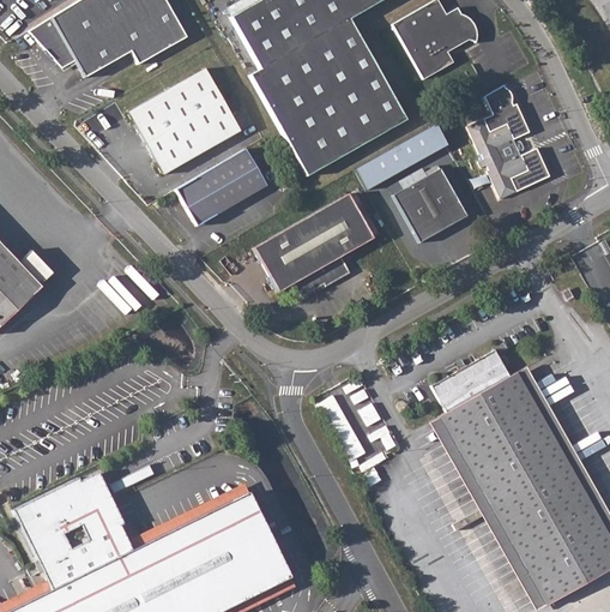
[(36,28),(31,31),(64,69),(77,60),(86,78),(132,52),(139,65),(187,37),(165,0),(79,0),(68,6),(36,28)]
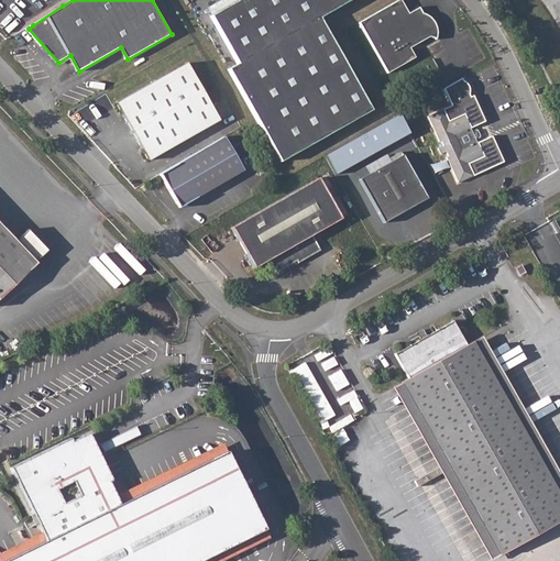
[(231,70),(245,95),(268,80),(335,41),(321,19),(352,0),(242,0),(213,18),(241,64),(231,70)]
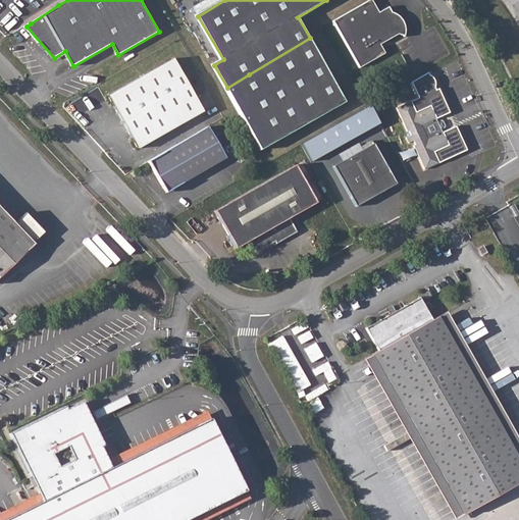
[(368,0),(361,4),(334,20),(335,21),(370,0),(368,0)]
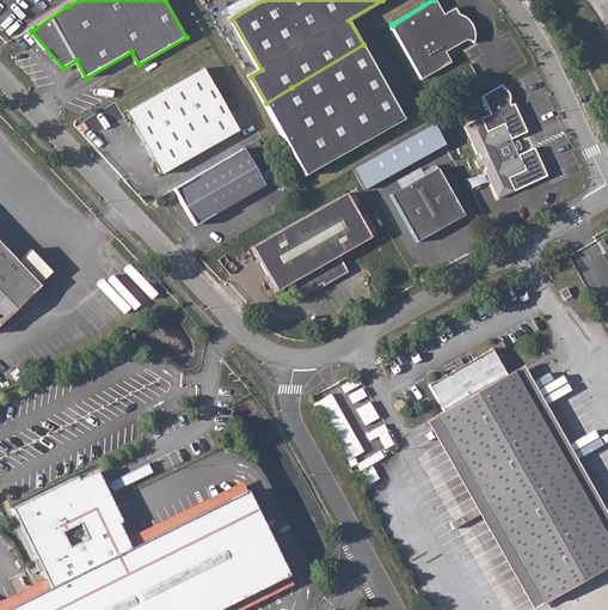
[(434,0),(393,25),(424,78),(433,73),(454,61),(448,50),(468,38),(477,41),(478,37),(478,34),(478,30),(477,26),(474,22),(472,19),(470,16),(462,13),(458,6),(447,12),(438,0),(434,0)]
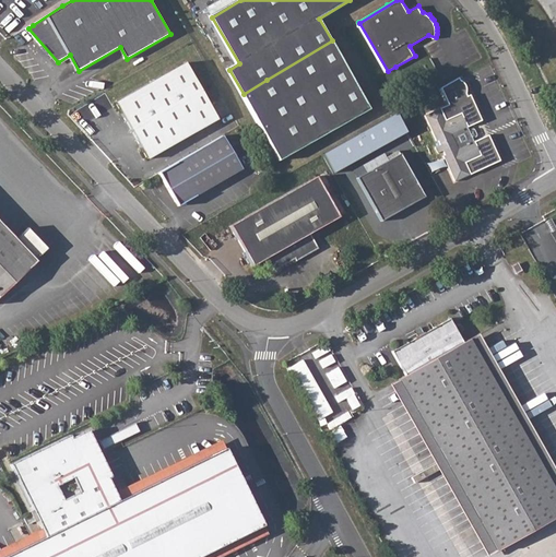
[(267,80),(244,94),(284,161),(373,108),(332,40),(267,80)]
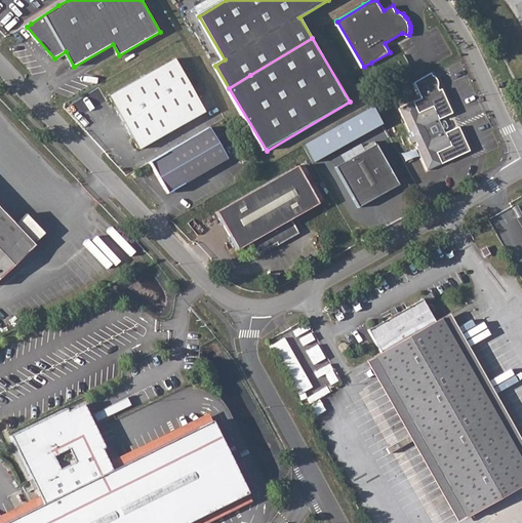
[(206,111),(175,58),(110,95),(141,149),(206,111)]
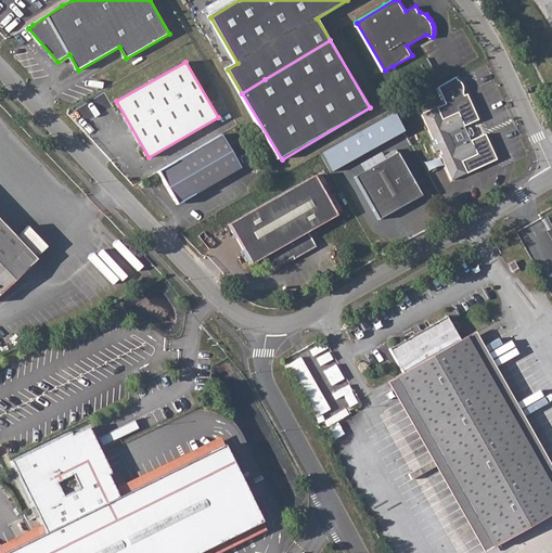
[(447,102),(424,113),(436,140),(438,139),(439,142),(435,144),(438,151),(443,149),(445,153),(443,154),(454,178),(499,157),(486,131),(472,138),(471,134),(474,133),(475,131),(473,127),(471,126),(466,127),(465,124),(479,117),(467,92),(464,93),(463,91),(463,87),(462,84),(459,79),(457,78),(456,75),(439,85),(447,102)]
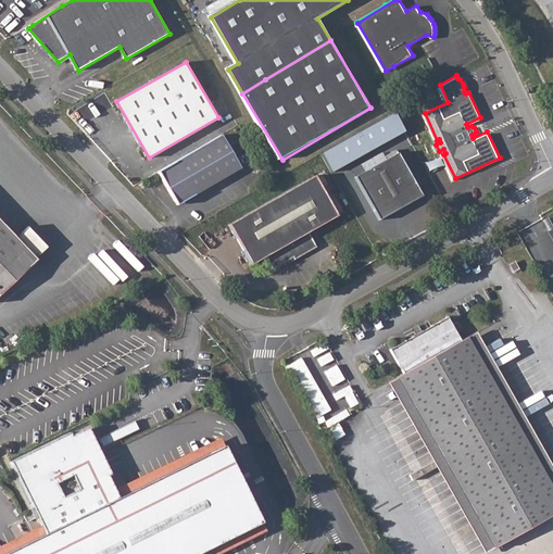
[(223,134),(160,170),(177,200),(183,201),(242,166),(223,134)]
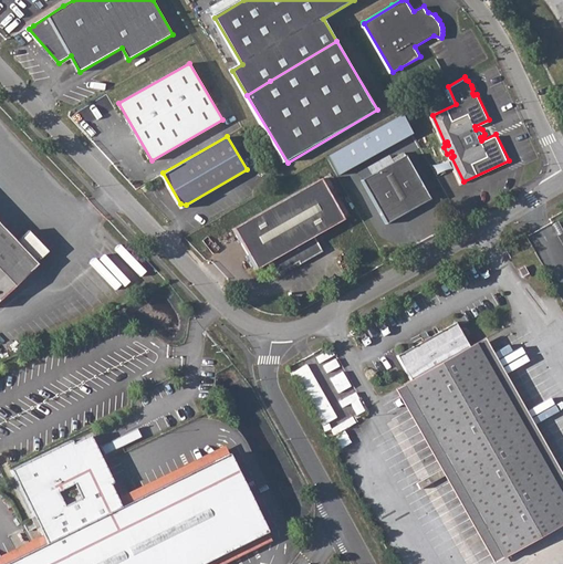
[(406,153),(364,178),(389,221),(431,196),(406,153)]
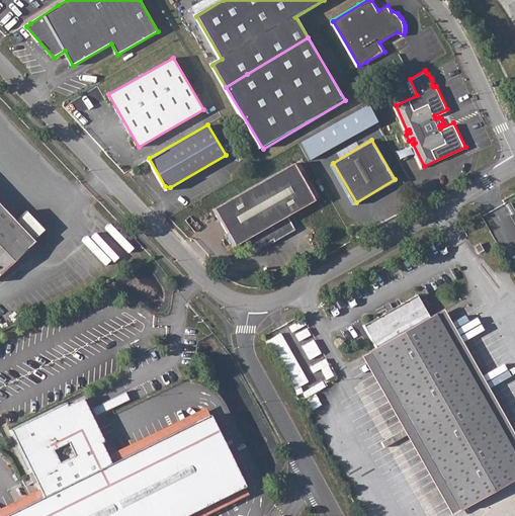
[(295,162),(216,207),(237,245),(250,237),(257,249),(276,238),(277,240),(297,229),(289,215),(317,199),(295,162)]
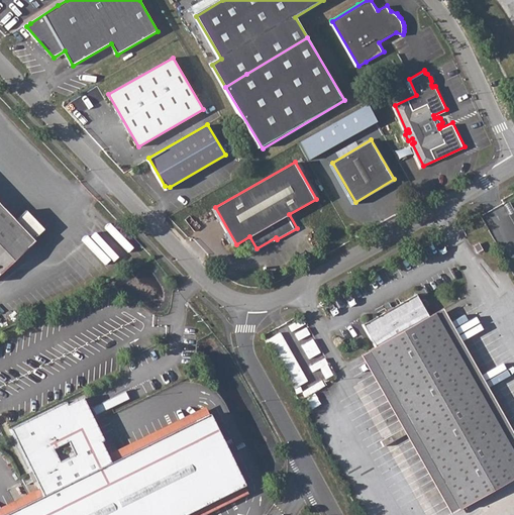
[(0,202),(0,253),(25,230),(34,239),(44,228),(26,209),(16,219),(0,202)]
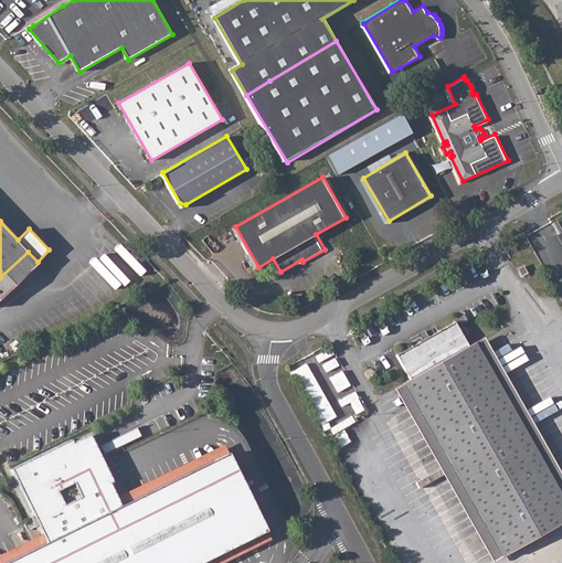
[(413,376),(406,380),(472,496),(492,485),(543,458),(477,340),(470,344),(457,320),(400,353),(413,376)]
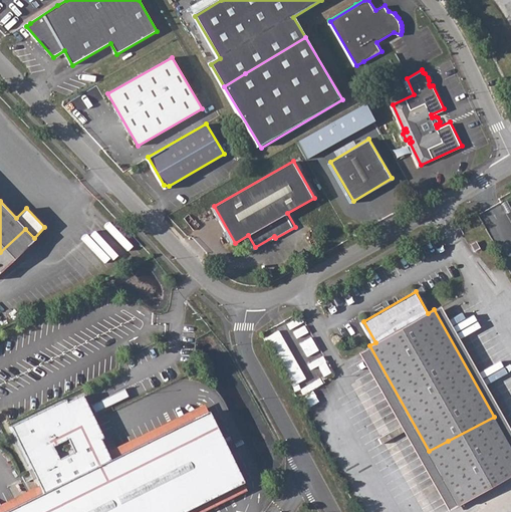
[(442,305),(434,309),(494,417),(497,416),(500,414),(503,413),(477,366),(442,305)]
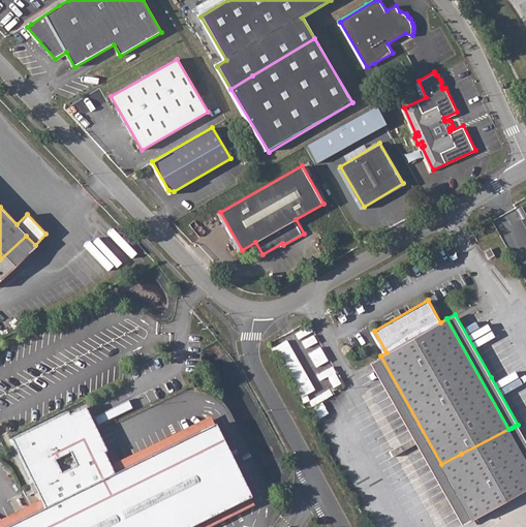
[(307,339),(312,348),(321,365),(332,359),(318,333),(307,339)]
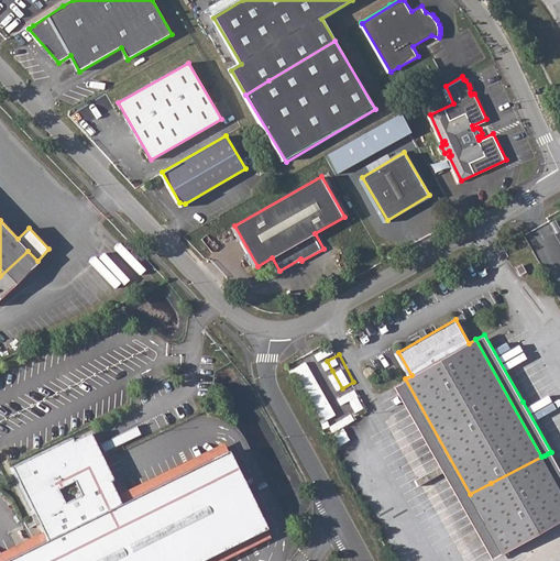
[(299,365),(322,420),(337,415),(314,359),(299,365)]
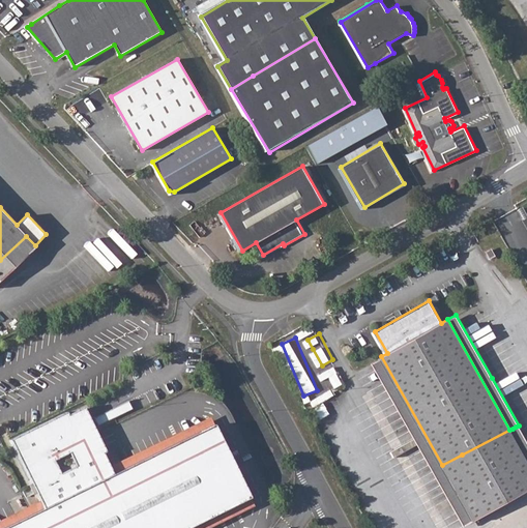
[(381,356),(373,361),(434,469),(437,468),(440,467),(442,465),(381,356)]
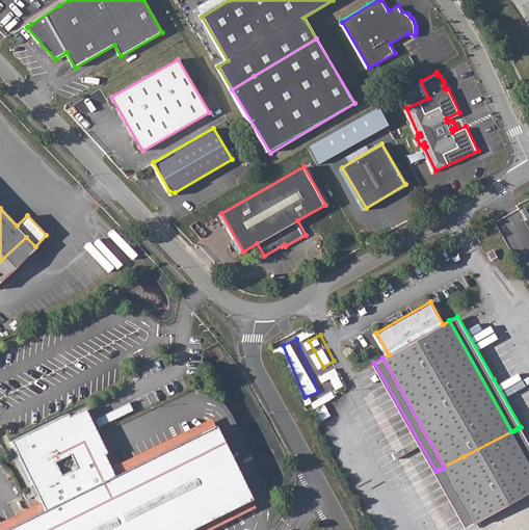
[(499,385),(502,390),(516,382),(512,377),(499,385)]
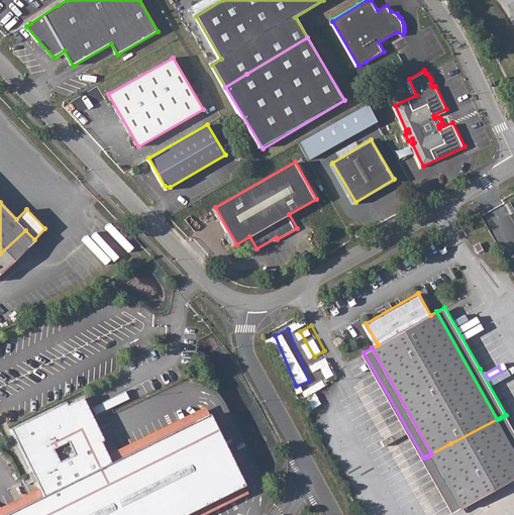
[(496,393),(499,398),(508,393),(505,388),(496,393)]
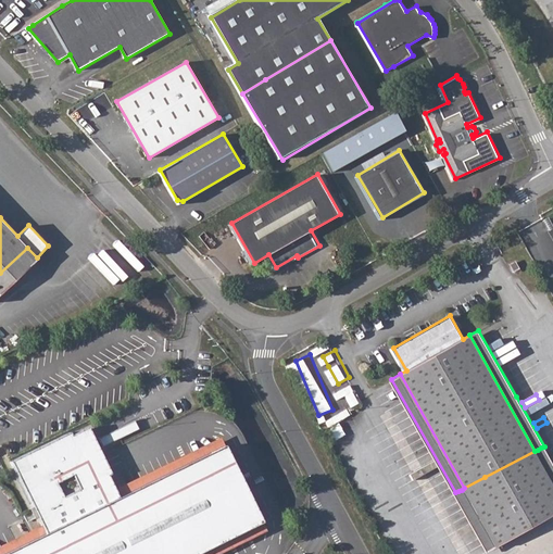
[(136,422),(100,440),(104,448),(140,430),(136,422)]
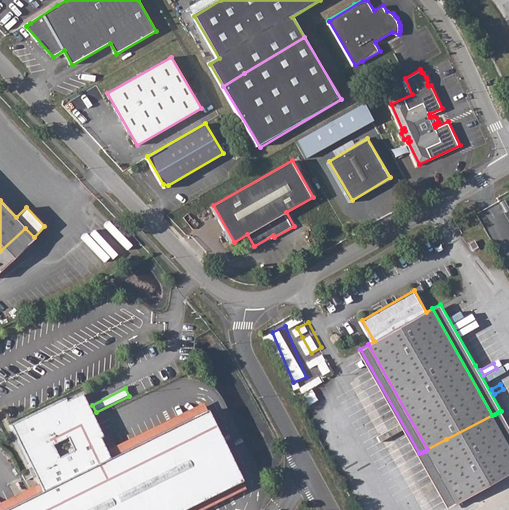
[(6,509),(177,509),(241,479),(208,412),(111,459),(83,403),(71,409),(66,399),(11,426),(44,492),(6,509)]
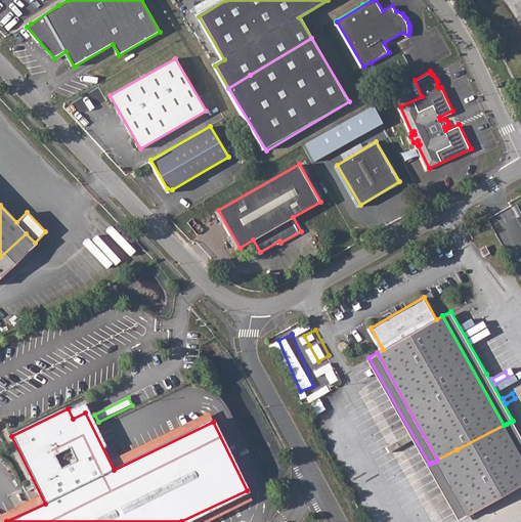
[(507,424),(504,425),(520,454),(520,434),(513,421),(510,422),(507,424)]
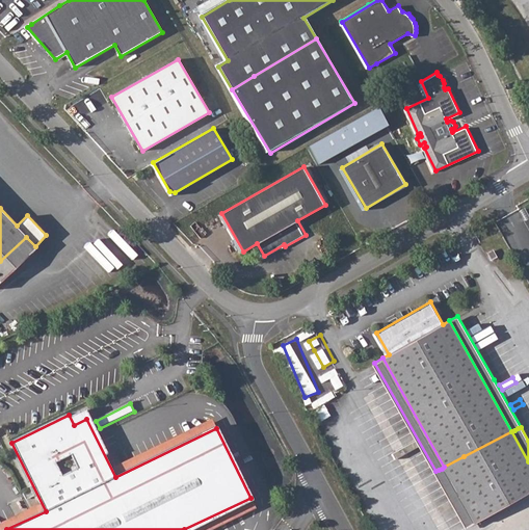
[(464,456),(444,467),(475,522),(528,491),(528,461),(511,431),(464,456)]
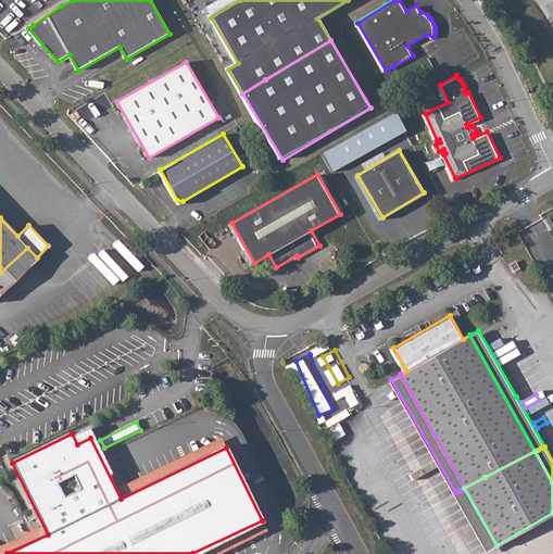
[(459,491),(455,492),(488,551),(497,545),(464,488),(462,490),(459,491)]
